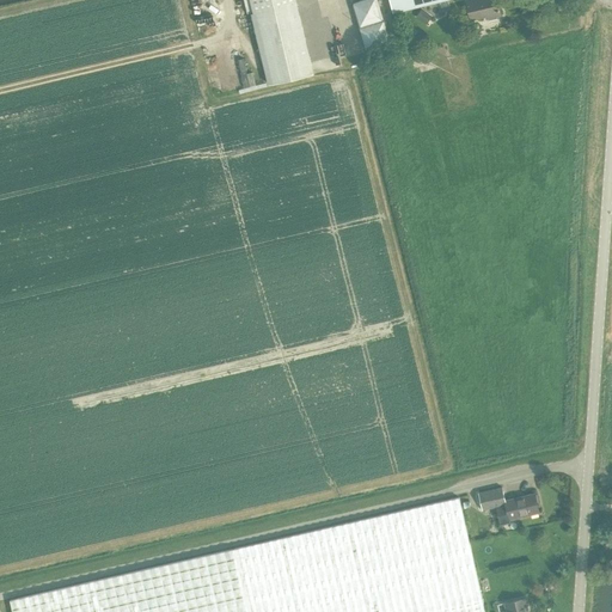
[(269,85),(313,74),(295,0),(250,0),(254,13),(252,13),(269,85)]
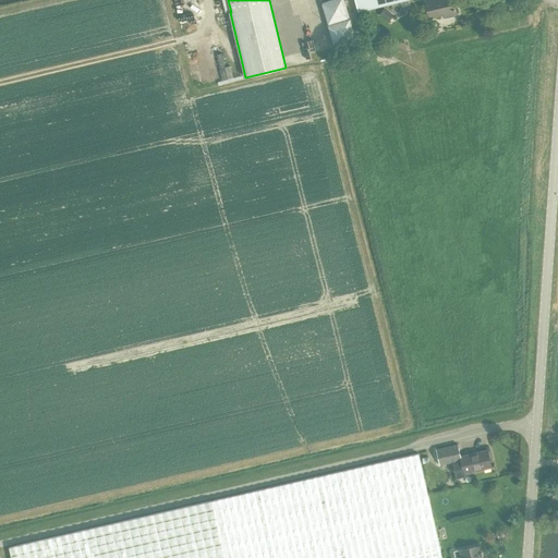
[(356,39),(343,0),(329,0),(322,3),(328,25),(334,46),(335,46),(335,47),(355,40),(355,39),(356,39)]
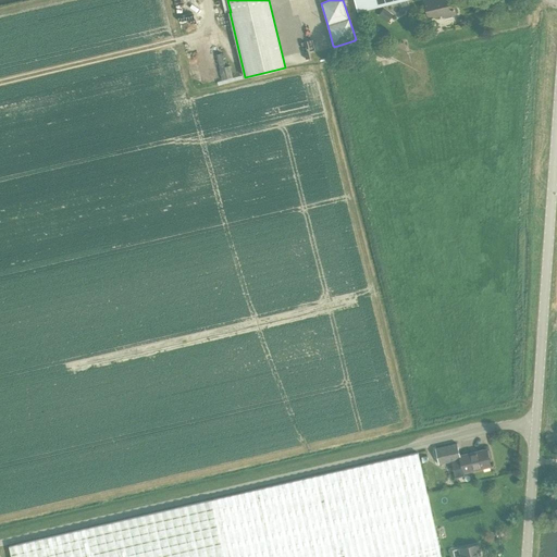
[(355,0),(358,11),(360,11),(404,0),(355,0)]
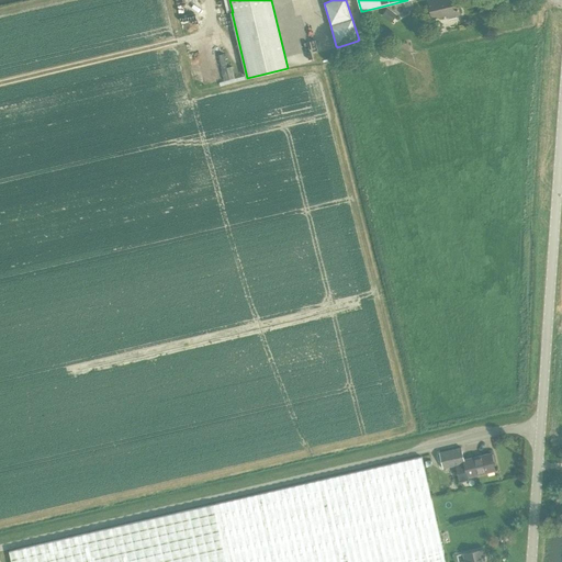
[(460,14),(456,0),(427,0),(433,18),(446,14),(447,18),(460,14)]
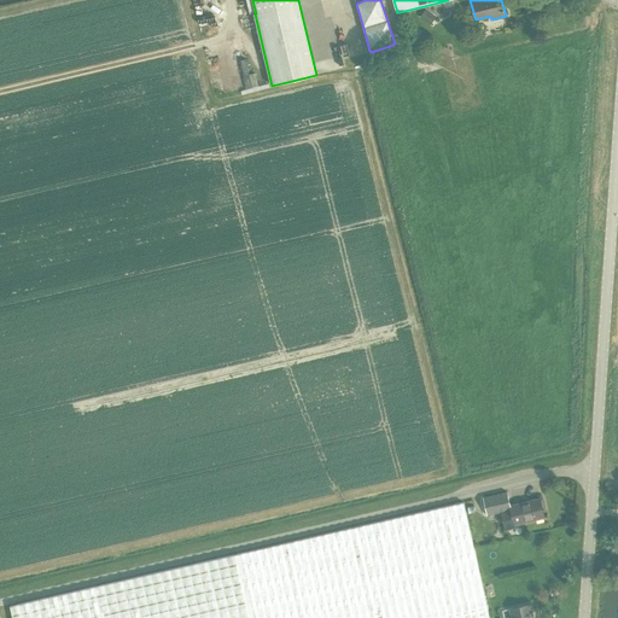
[(436,17),(426,10),(420,17),(430,24),(436,17)]
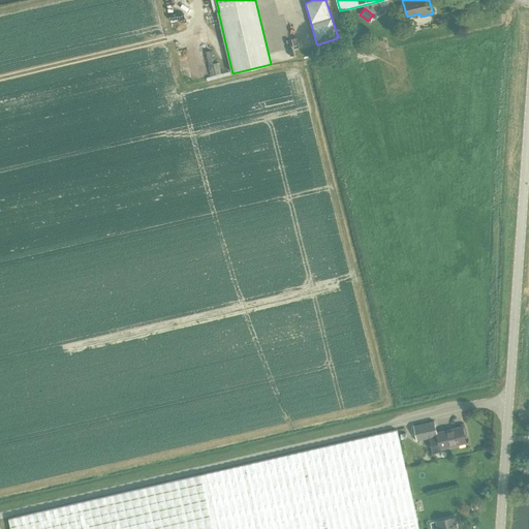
[(434,421),(413,426),(416,440),(429,438),(432,454),(441,452),(440,448),(466,443),(464,435),(466,434),(464,428),(463,428),(462,427),(436,432),(434,421)]
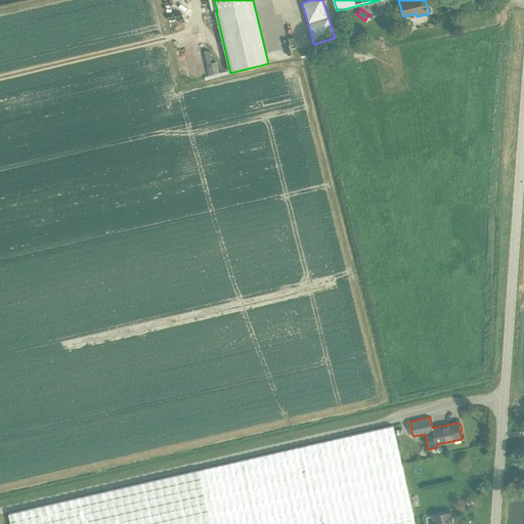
[(393,426),(202,470),(214,523),(359,523),(412,512),(393,426)]
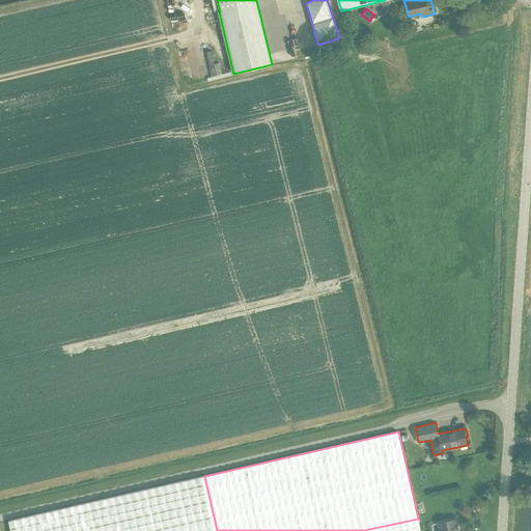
[(8,521),(10,530),(217,530),(204,476),(8,521)]
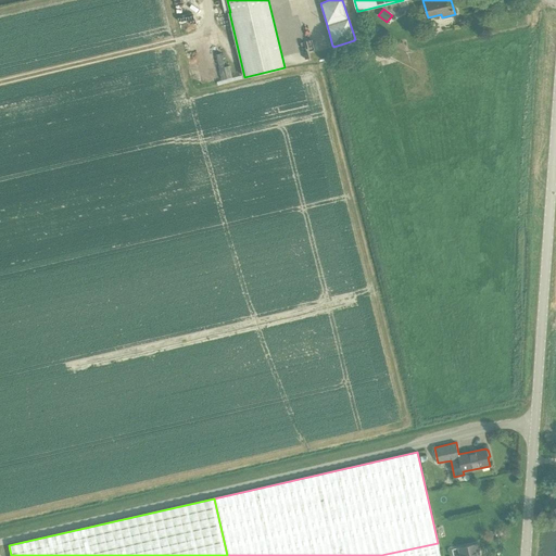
[(381,555),(440,555),(438,544),(438,543),(381,555)]
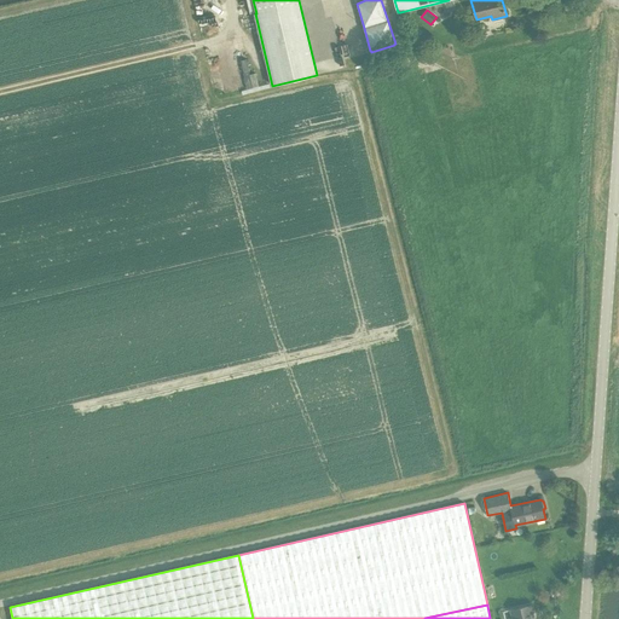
[(533,618),(531,605),(510,609),(512,618),(533,618)]
